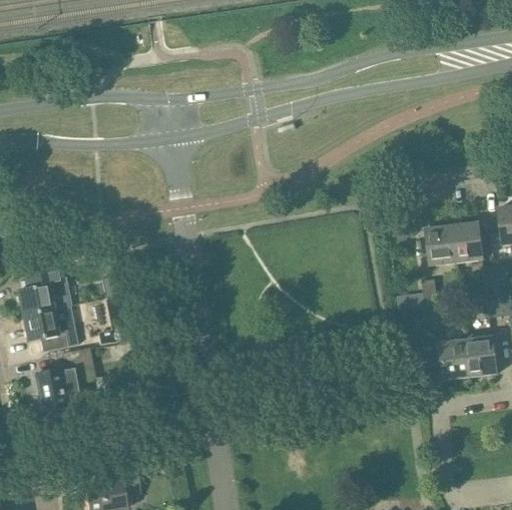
[(504,244),(511,242),(511,204),(499,207),(504,244)]
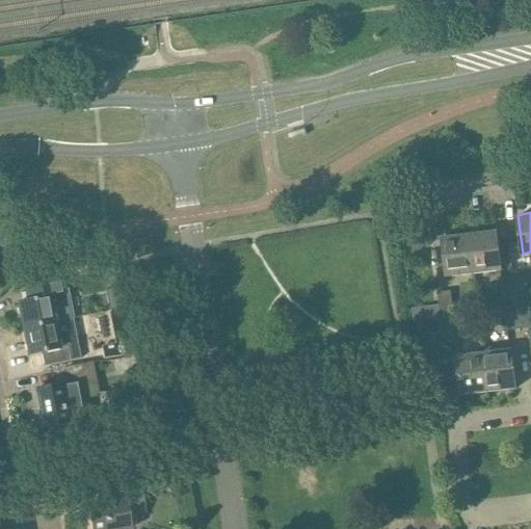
[(498,231),(470,234),(475,271),(503,268),(498,231)]
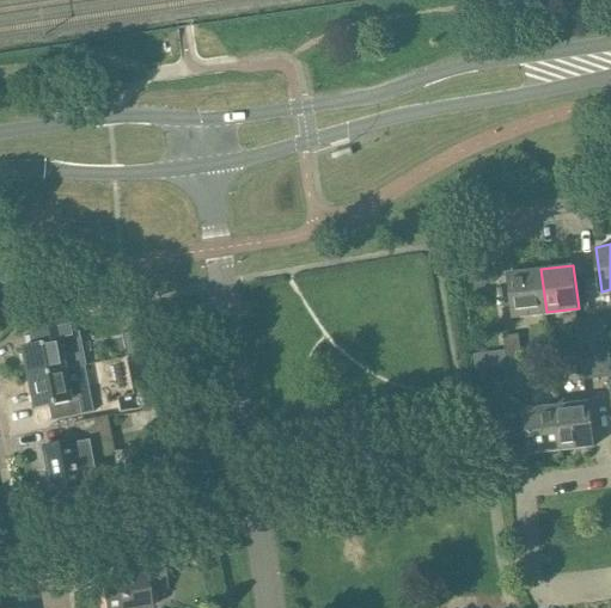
[(515,317),(547,312),(541,269),(511,272),(515,317)]
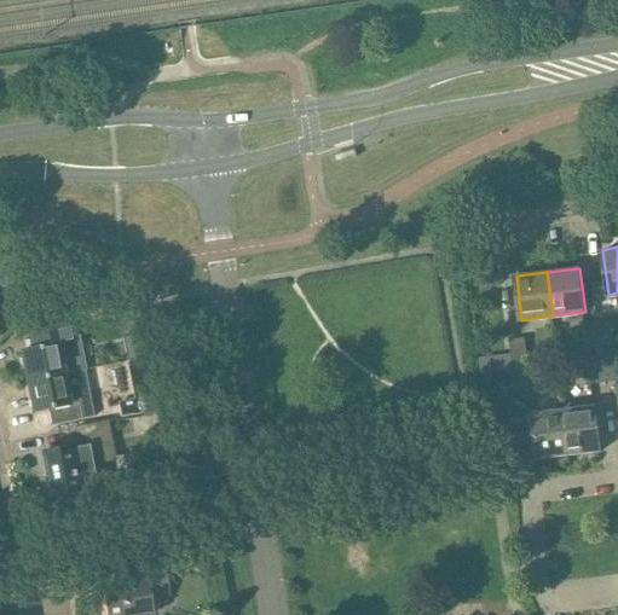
[(598,320),(602,350),(617,348),(613,319),(598,320)]
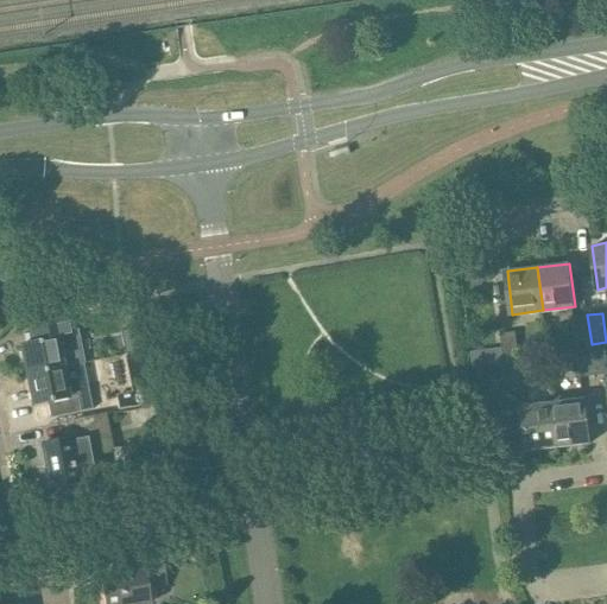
[(577,347),(592,344),(587,315),(573,317),(577,347)]
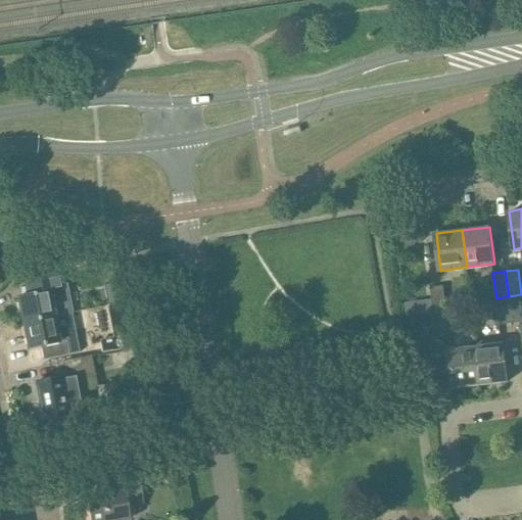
[(30,293),(19,295),(25,321),(73,312),(68,286),(63,287),(60,274),(27,280),(30,293)]
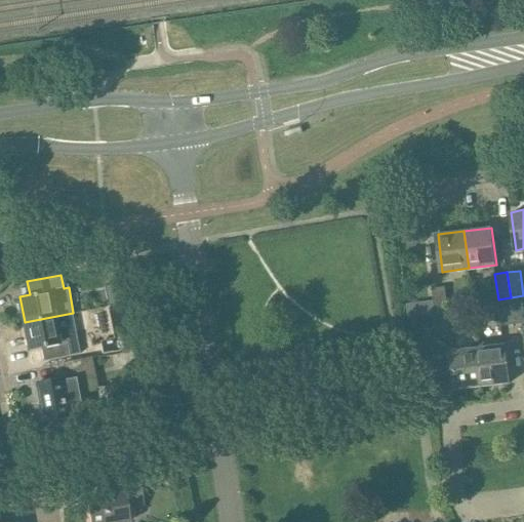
[(119,281),(105,284),(109,304),(123,300),(119,281)]
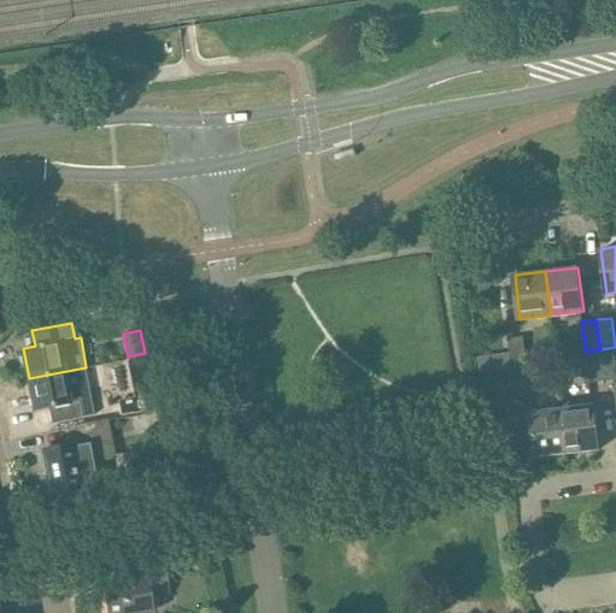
[(508,337),(510,351),(511,351),(514,365),(511,366),(512,370),(527,367),(523,335),(508,337)]
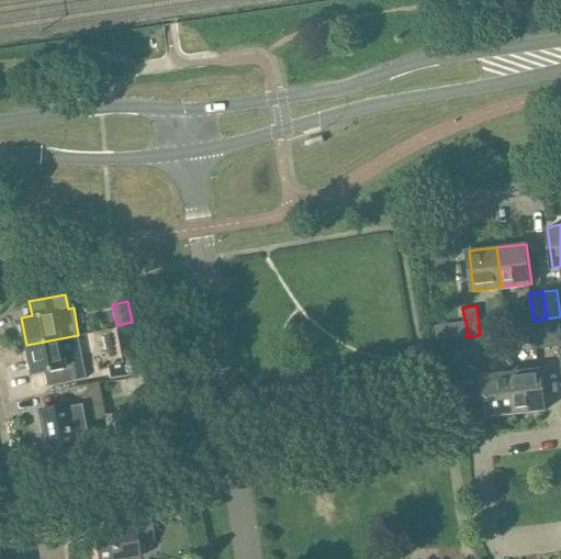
[(560,316),(547,319),(550,346),(560,344),(560,316)]
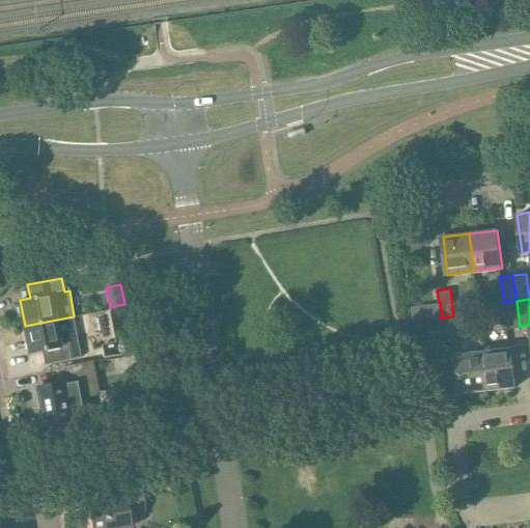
[(520,327),(517,301),(504,303),(507,328),(520,327)]
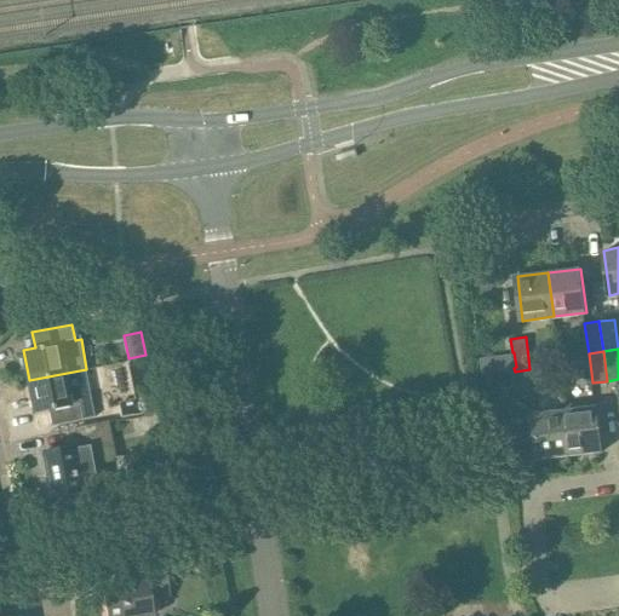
[(482,356),(483,373),(499,370),(499,369),(514,368),(516,367),(514,352),(513,352),(482,356)]
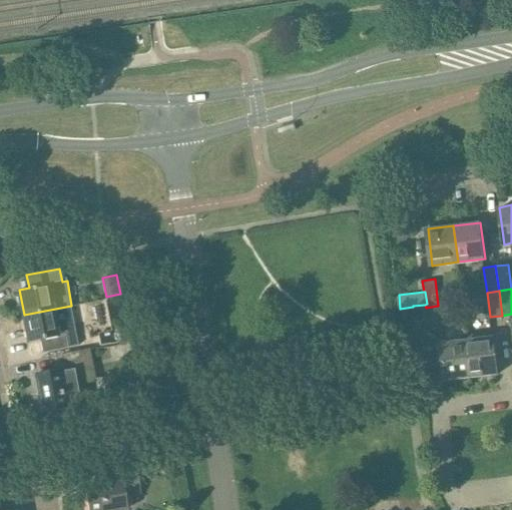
[(111,329),(98,332),(101,344),(130,339),(129,333),(121,295),(105,299),(111,329)]
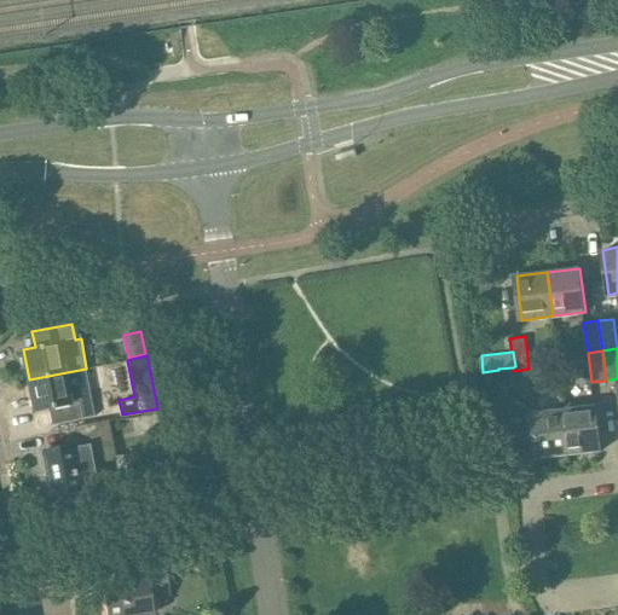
[(86,369),(29,379),(35,411),(50,408),(52,424),(96,416),(86,369)]
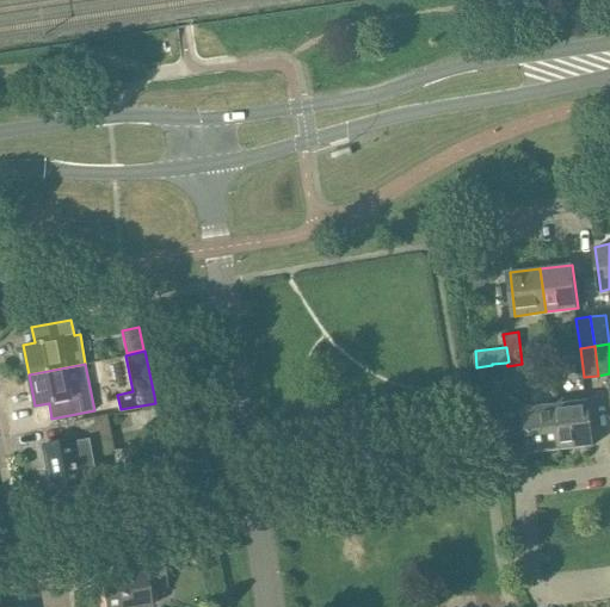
[(498,413),(492,365),(476,367),(482,415),(498,413)]
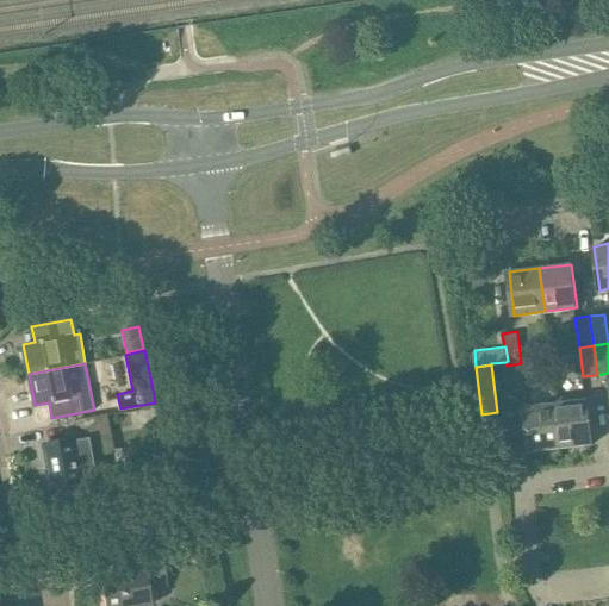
[(557,404),(563,448),(594,443),(588,400),(557,404)]
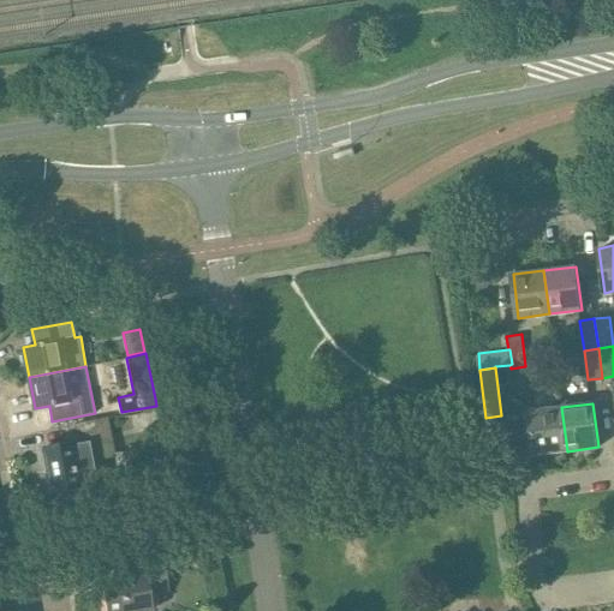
[(567,451),(561,407),(530,411),(536,455),(567,451)]
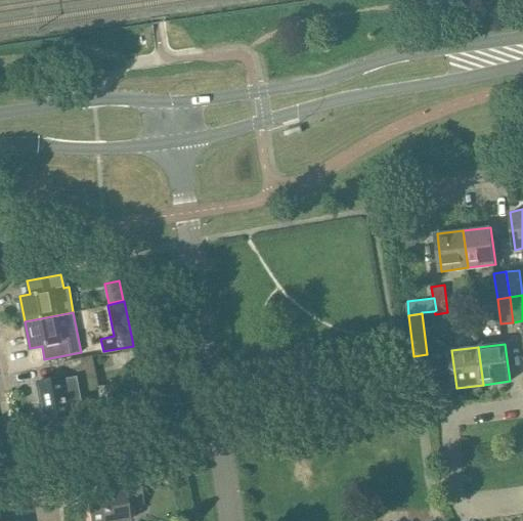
[(99,389),(92,354),(67,359),(70,376),(36,382),(43,421),(83,413),(80,393),(99,389)]
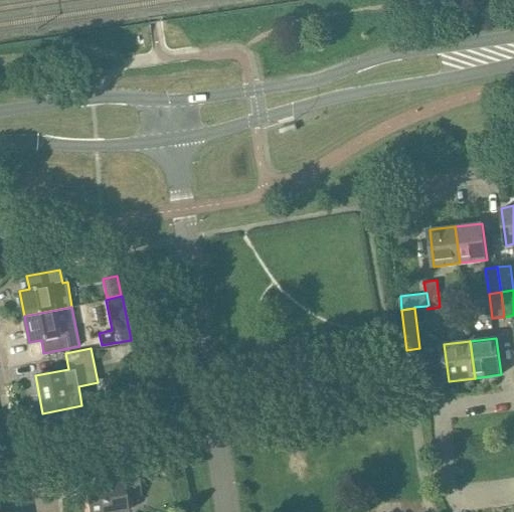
[(102,406),(69,412),(73,429),(105,419),(102,406)]
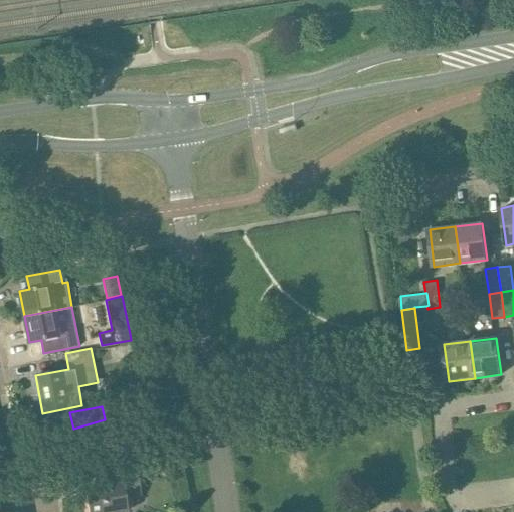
[(142,492),(137,467),(111,472),(99,474),(102,485),(87,488),(91,511),(117,511),(128,510),(125,495),(142,492)]
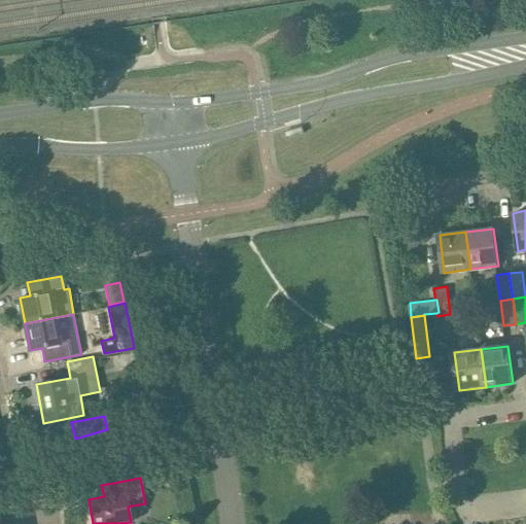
[(0,523),(16,523),(14,523),(1,523),(0,515),(0,514),(0,523)]
